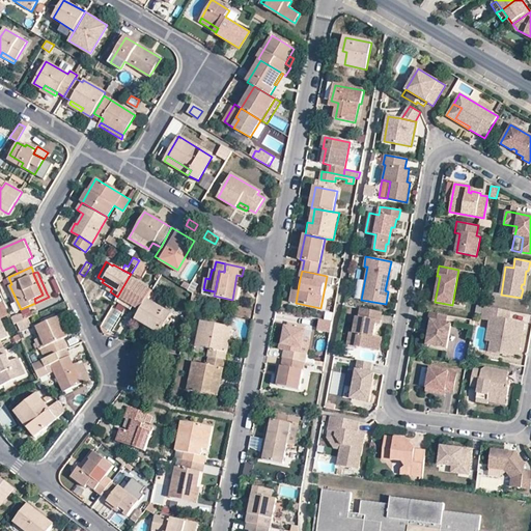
[(51,279),(57,294),(61,291),(55,277),(51,279)]
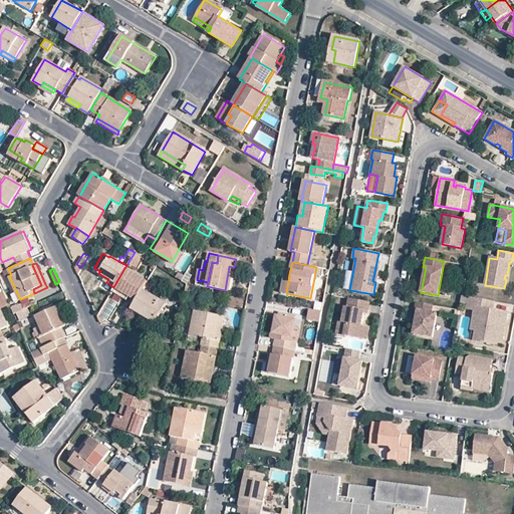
[(113,287),(111,290),(126,299),(130,294),(137,298),(142,289),(147,281),(124,268),(113,287)]
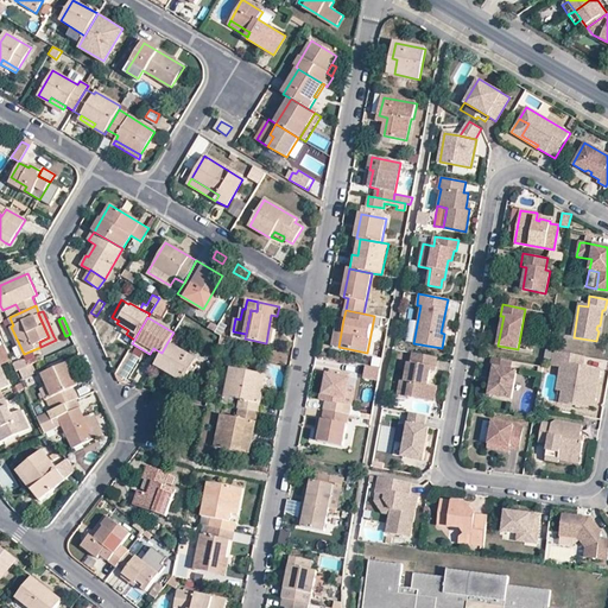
[(339,347),(343,320),(337,317),(333,346),(339,347)]
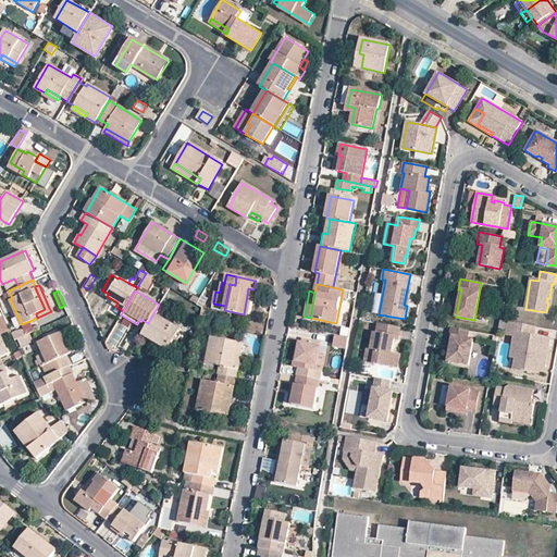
[(382,294),(376,292),(371,312),(376,313),(382,294)]
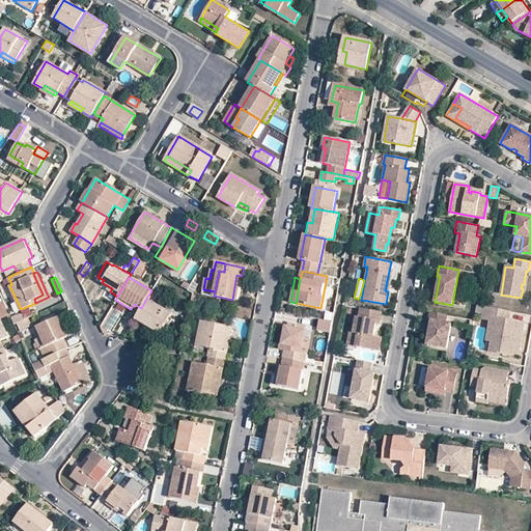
[(191,295),(189,307),(195,308),(197,296),(191,295)]
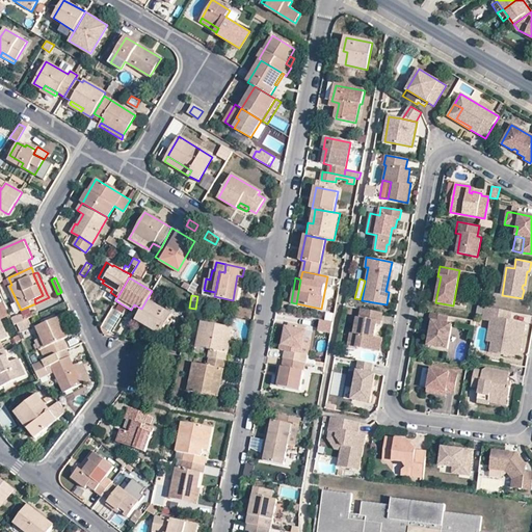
[(136,317),(161,333),(171,315),(147,299),(141,309),(136,317)]
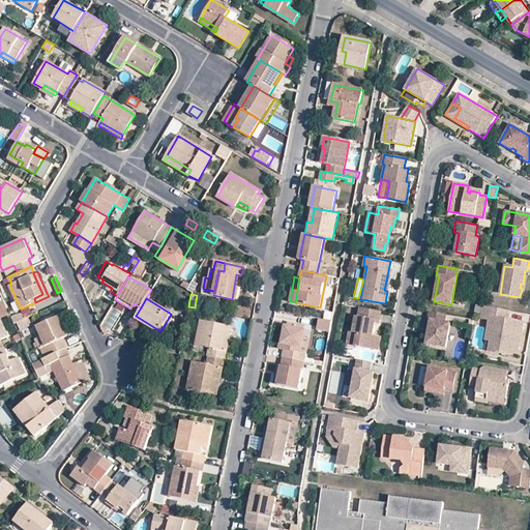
[(0,315),(8,312),(4,301),(0,302),(0,315)]
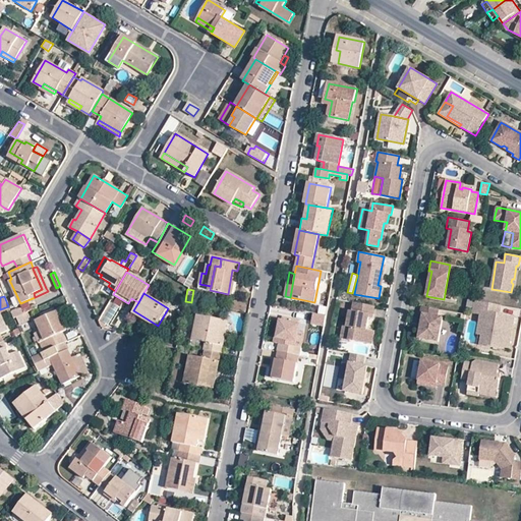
[(507,315),(499,313),(501,305),(475,300),(474,305),(481,307),(481,310),(488,312),(486,325),(483,324),(480,345),(508,350),(513,322),(510,322),(507,315)]
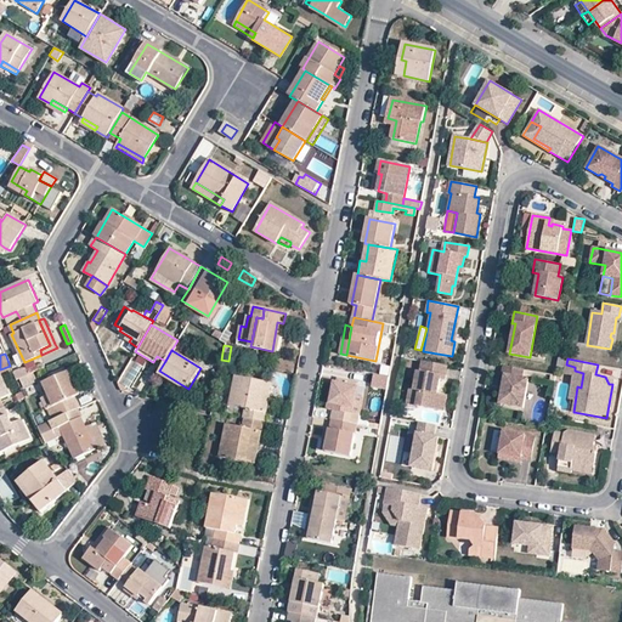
[(447,366),(423,361),(420,373),(418,372),(414,390),(419,391),(417,406),(444,411),(447,396),(434,393),(435,389),(437,389),(440,378),(445,379),(447,366)]
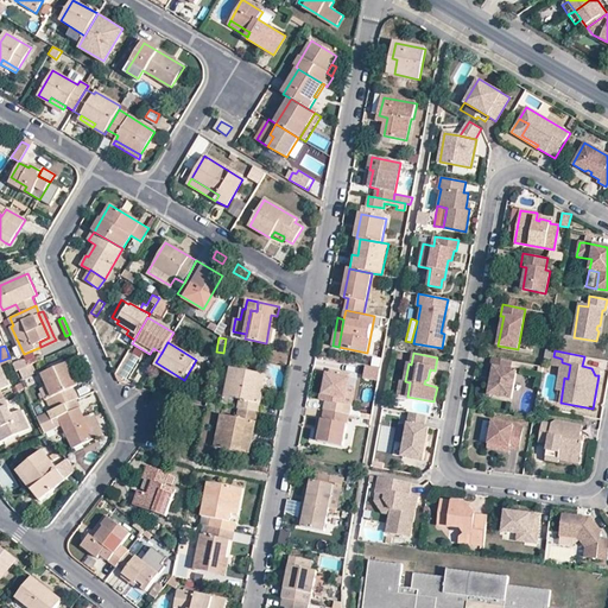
[(568,379),(570,365),(562,362),(562,359),(553,356),(552,365),(561,366),(557,394),(562,396),(564,378),(568,379)]
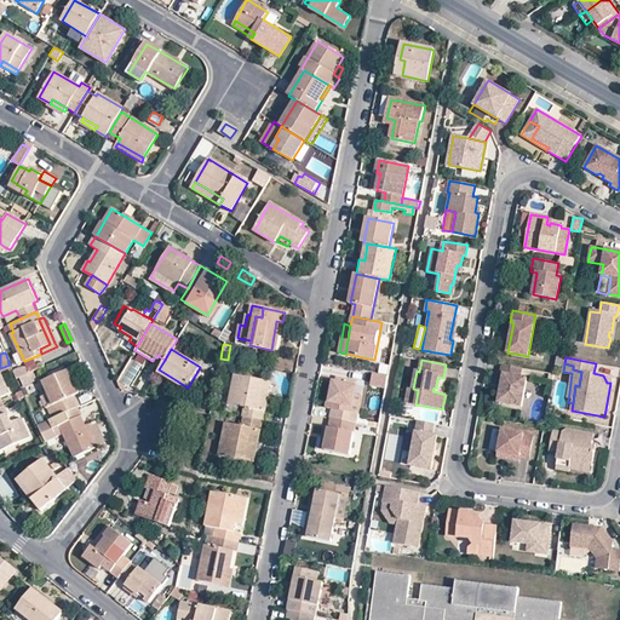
[(520,377),(521,368),(503,365),(501,374),(504,374),(499,402),(521,406),(527,378),(520,377)]
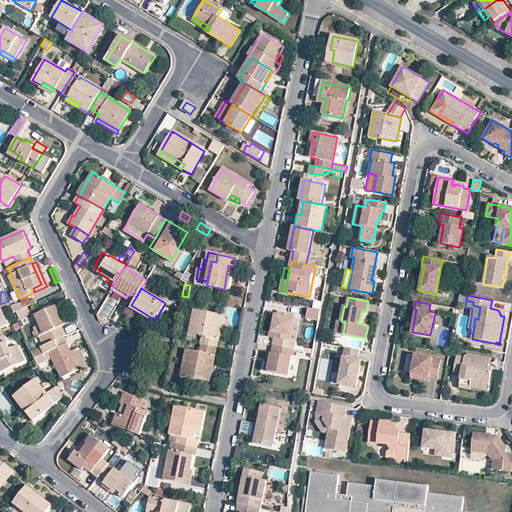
[(10,305),(13,312),(16,311),(24,307),(21,302),(19,303),(18,302),(10,305)]
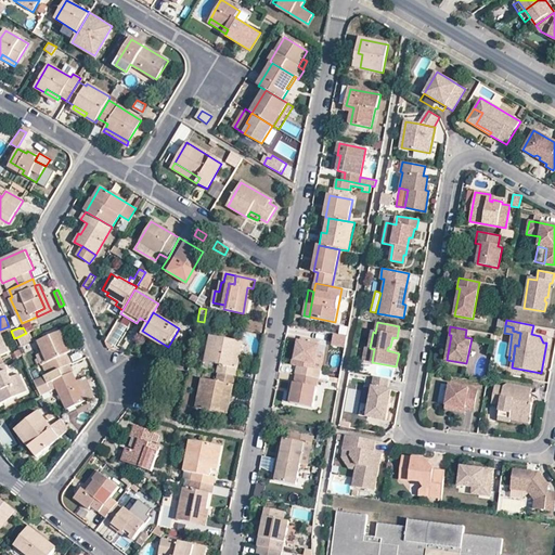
[(60,331),(69,351),(74,349),(64,330),(60,331)]
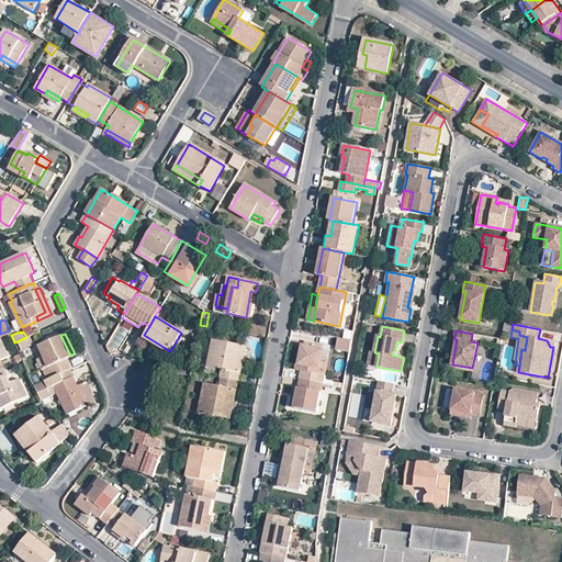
[(37,359),(47,379),(51,378),(69,369),(72,368),(67,358),(70,356),(60,335),(40,345),(44,356),(37,359)]
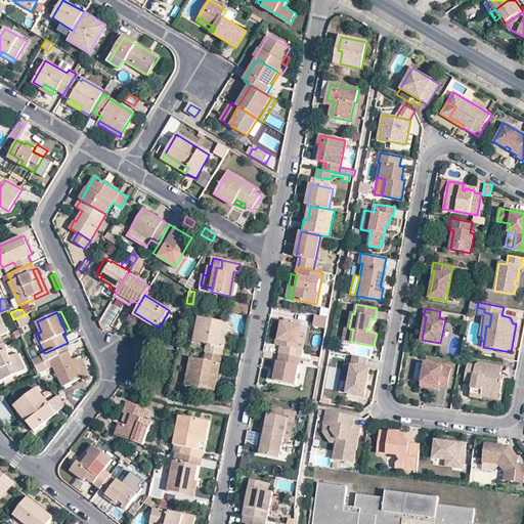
[(16,318),(19,325),(31,321),(28,313),(25,314),(16,318)]
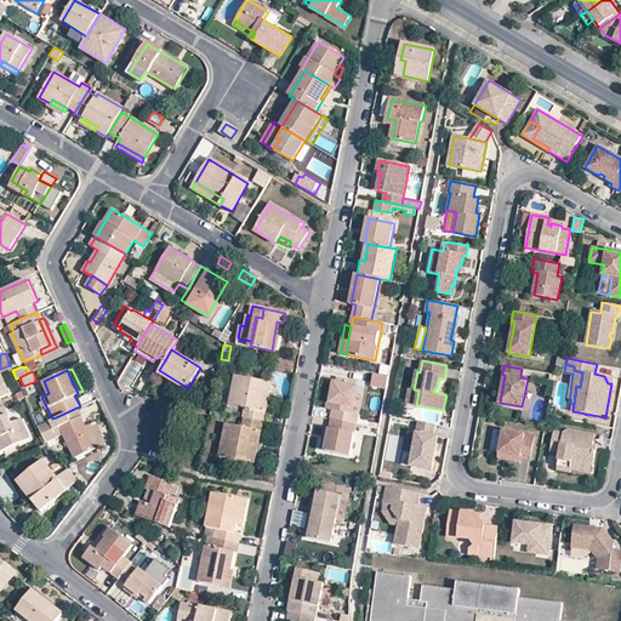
[(386,389),(388,377),(372,374),(370,387),(386,389)]
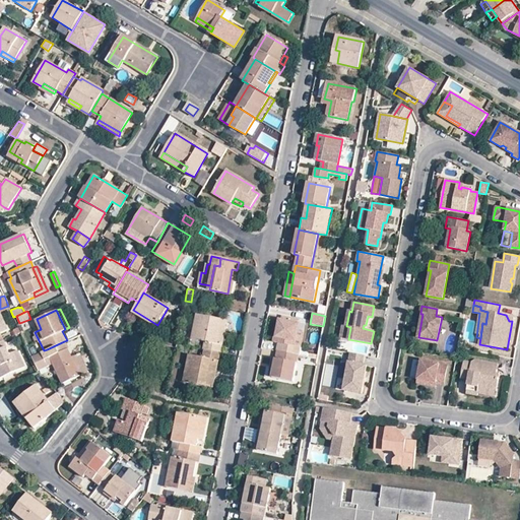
[(197,314),(193,338),(205,340),(203,349),(204,349),(219,352),(221,344),(217,343),(220,332),(223,332),(226,319),(197,314)]
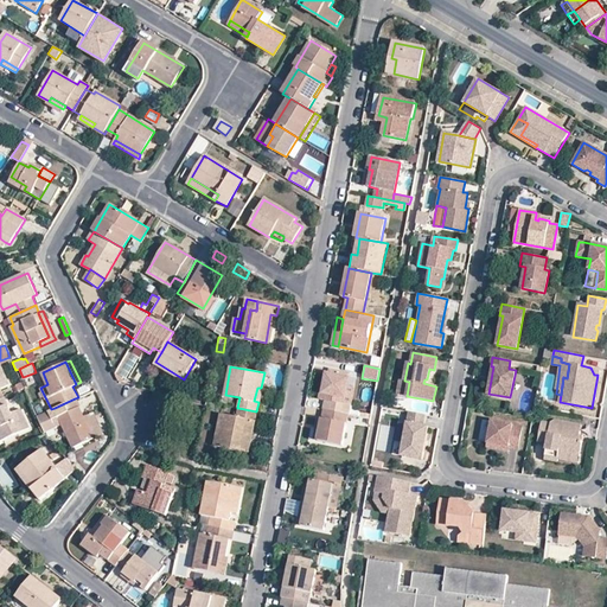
[(327,372),(323,400),(326,400),(325,409),(343,413),(344,403),(350,404),(353,387),(349,385),(351,377),(327,372)]
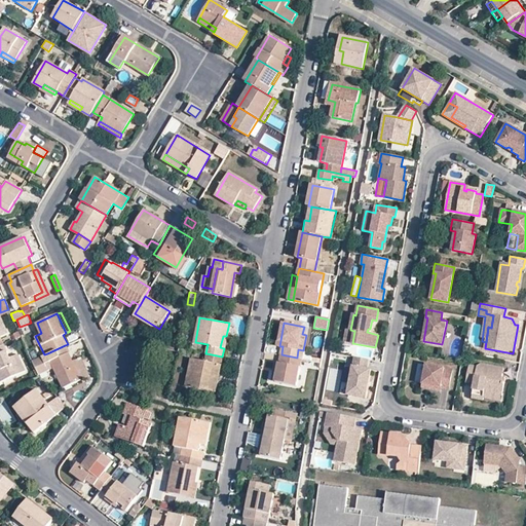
[(354,331),(350,330),(346,329),(344,341),(352,343),(354,331)]
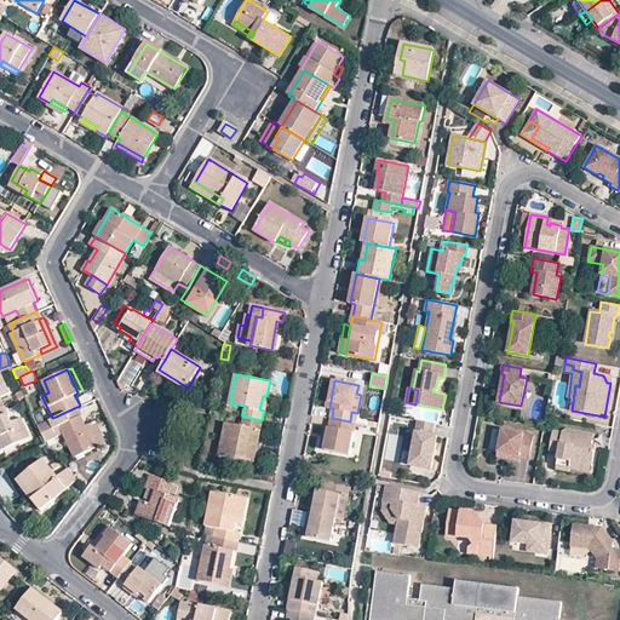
[(0,406),(0,453),(0,452),(0,449),(29,437),(21,417),(11,422),(4,405),(0,406)]
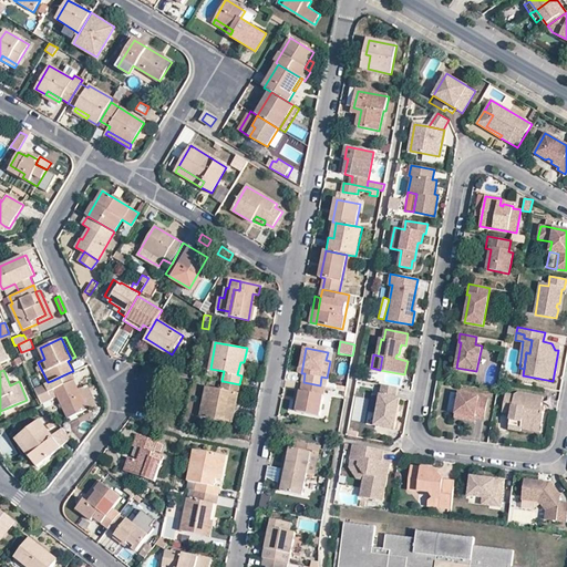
[(54,389),(69,418),(88,409),(78,389),(70,372),(51,381),(54,389)]
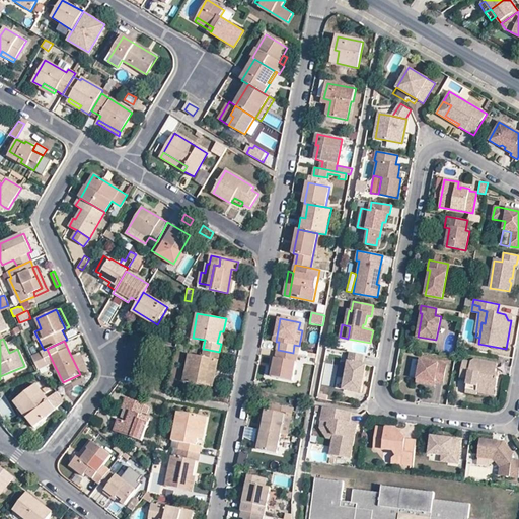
[(44,350),(41,351),(45,359),(50,356),(47,349),(44,350)]
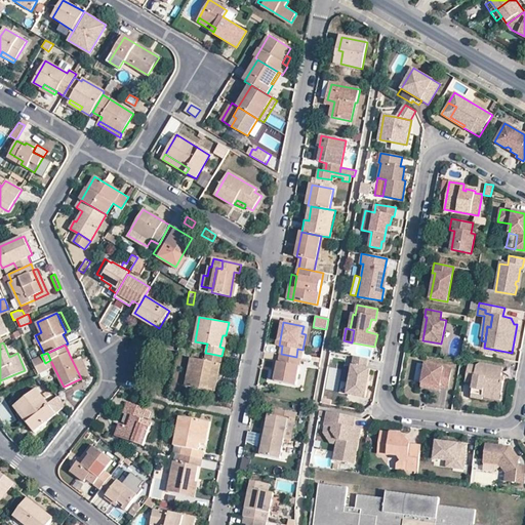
[(191,357),(186,385),(215,391),(217,375),(214,374),(216,362),(220,363),(221,356),(206,353),(205,360),(191,357)]
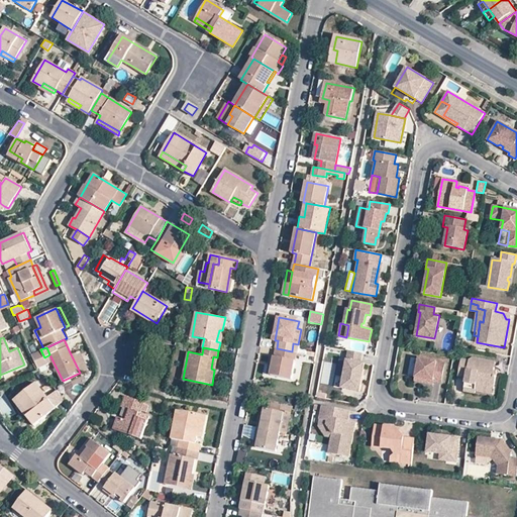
[(275,357),(272,375),(292,379),(297,352),(292,351),(277,348),(275,357)]
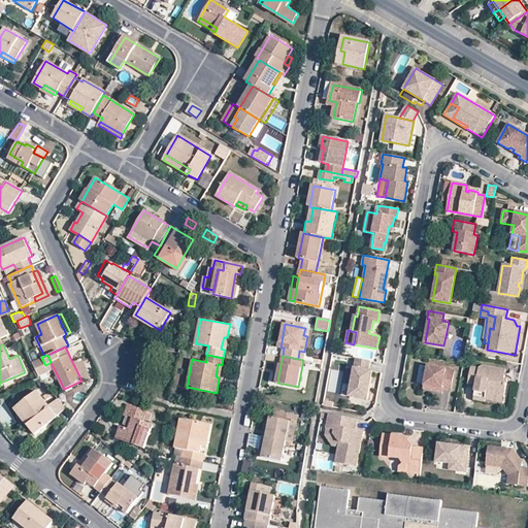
[(41,357),(32,362),(38,376),(48,372),(45,365),(41,357)]
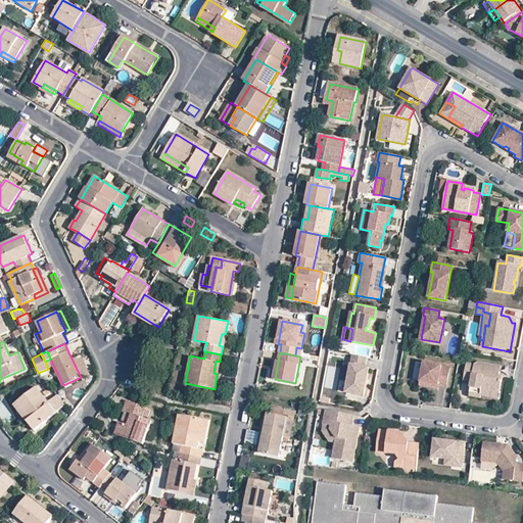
[(364,367),(366,358),(352,354),(350,364),(345,392),(364,395),(369,368),(364,367)]
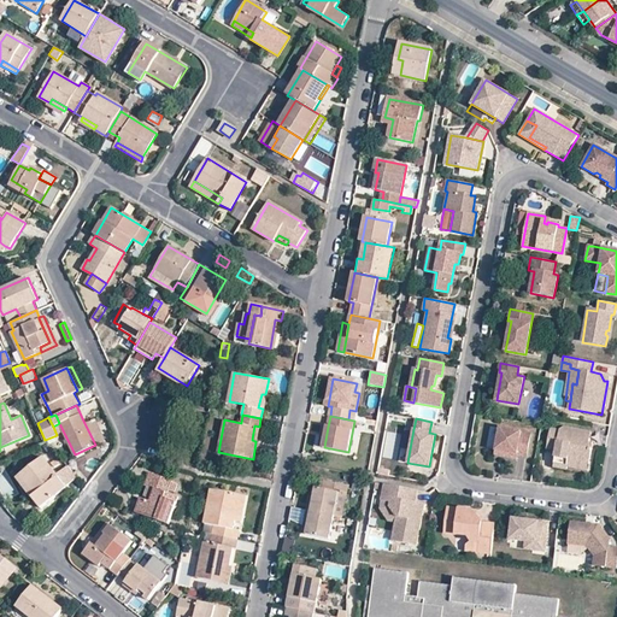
[(324,447),(328,427),(323,425),(321,435),(317,435),(315,446),(324,447)]
